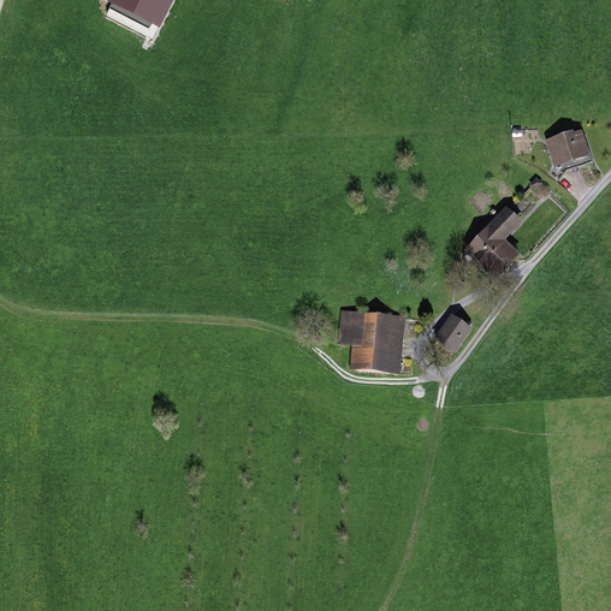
[(93,0),(93,1),(156,31),(170,0),(93,0)]
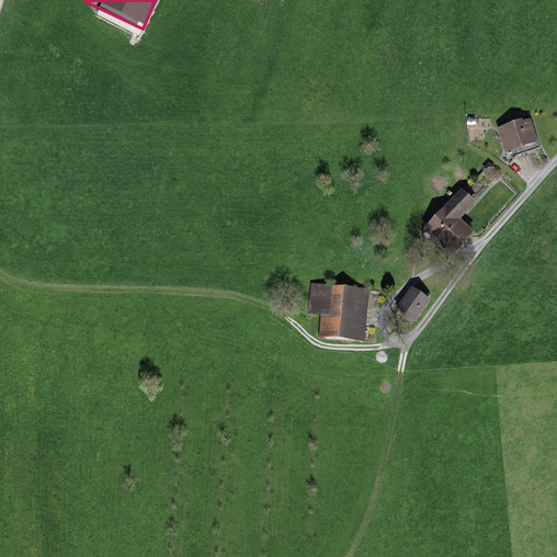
[(496,126),(506,152),(540,140),(530,113),(496,126)]
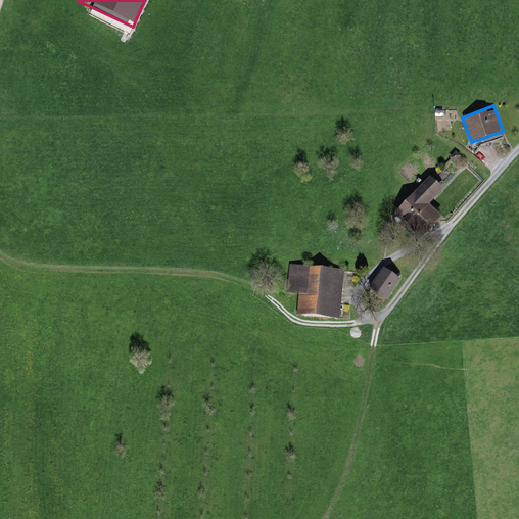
[(435,187),(427,179),(395,210),(417,232),(434,215),(420,201),(435,187)]
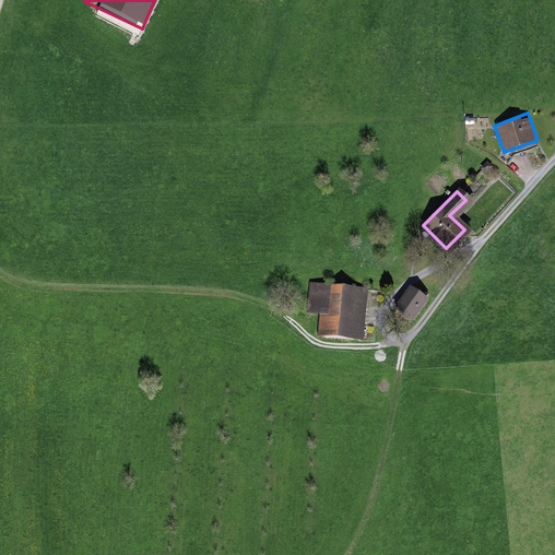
[(362,285),(309,280),(307,307),(321,308),(319,331),(347,334),(351,302),(359,303),(362,285)]
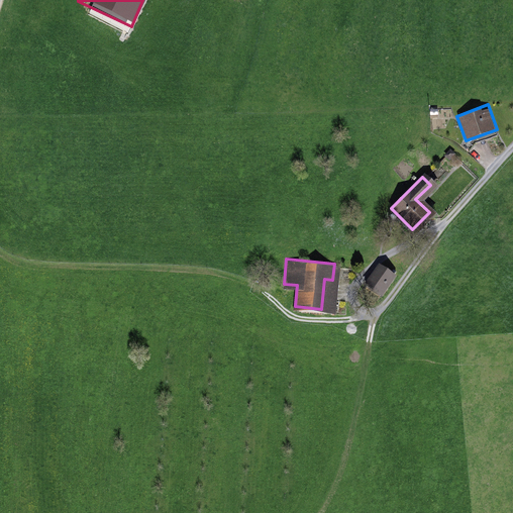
[(364,284),(376,293),(392,271),(379,262),(364,284)]
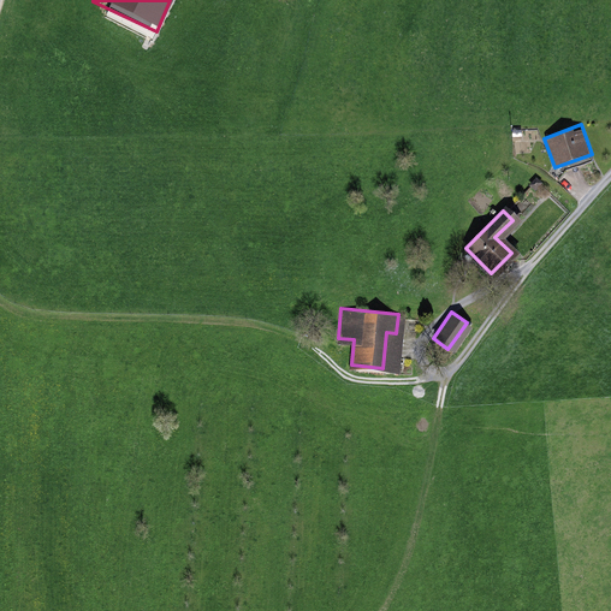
All buildings are outlined.
